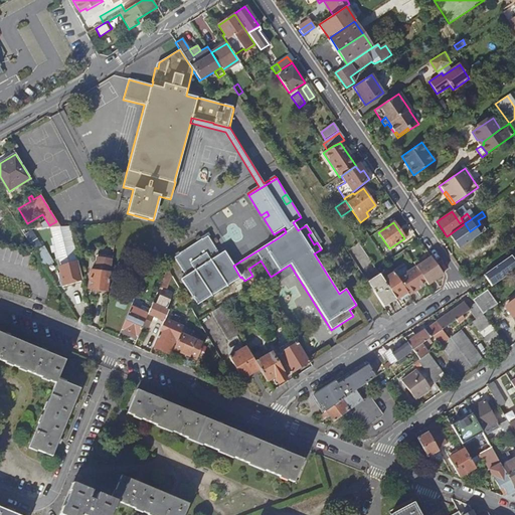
[(284,228),(274,234),(276,239),(286,232),(284,228)]
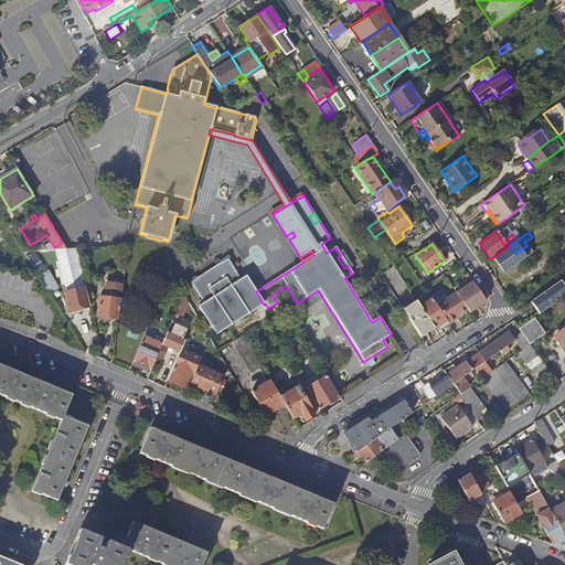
[(203,302),(198,307),(215,334),(264,305),(256,291),(246,276),(240,280),(227,260),(222,264),(221,263),(196,278),(196,279),(191,283),(203,302)]
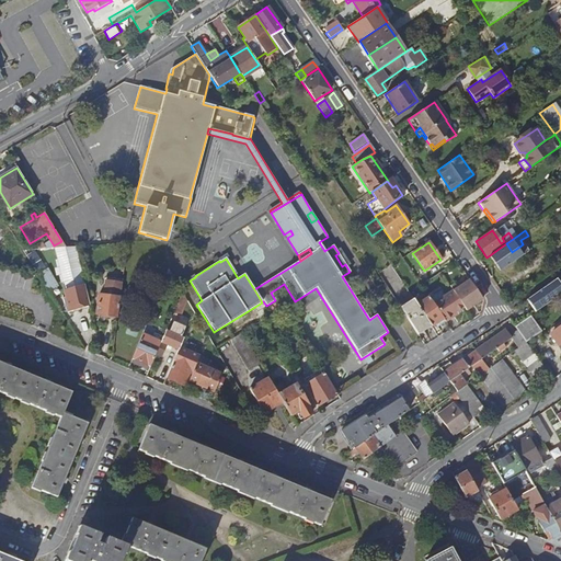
[(560,278),(559,276),(528,297),(537,311),(560,294),(560,278)]
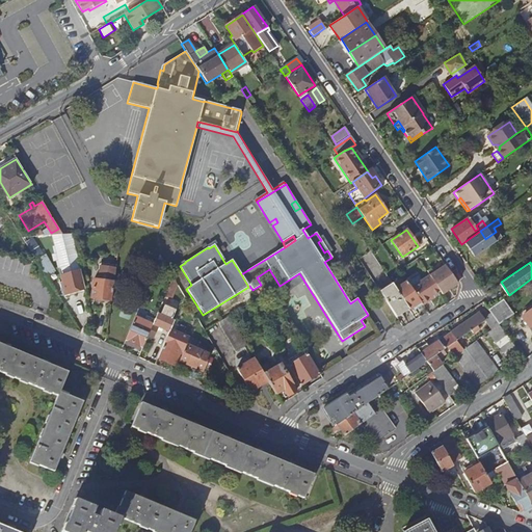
[(90,297),(110,300),(115,266),(100,263),(97,280),(92,280),(90,297)]
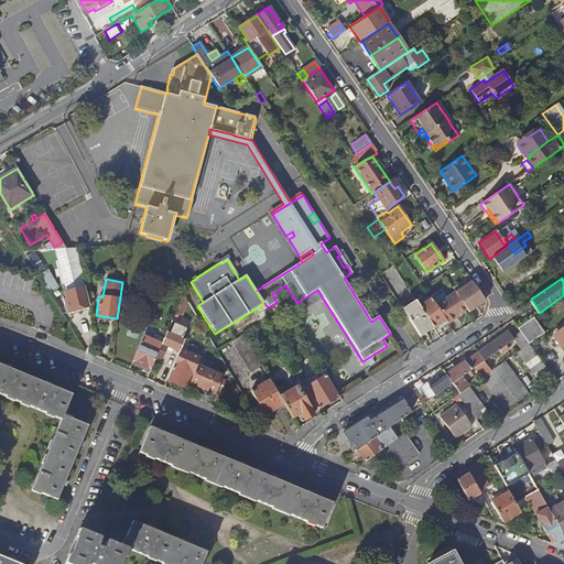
[(485,301),(472,281),(465,285),(455,292),(466,308),(468,312),(485,301)]
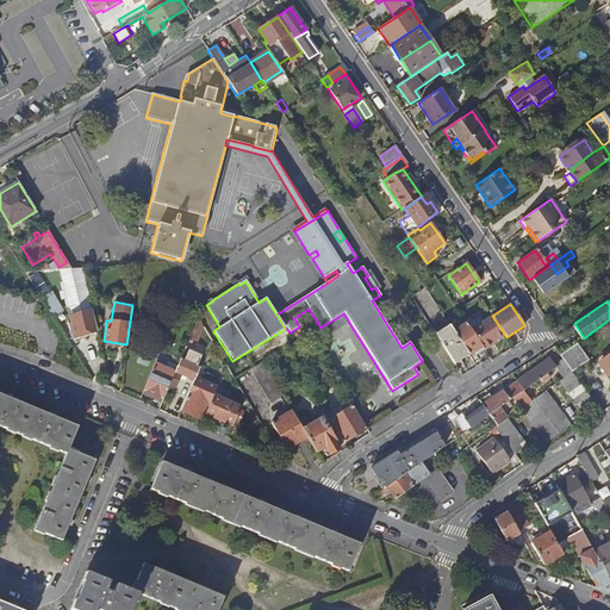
[(89,311),(70,317),(75,337),(95,331),(89,311)]
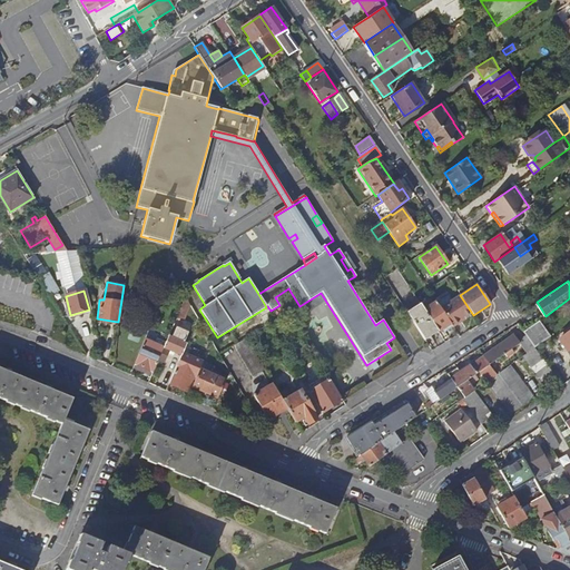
[(435,302),(440,308),(453,301),(449,293),(438,300),(435,302)]
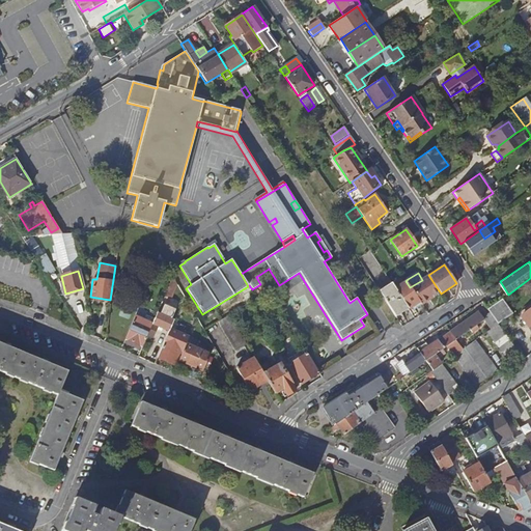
[(410,287),(419,302),(421,305),(429,299),(428,298),(431,296),(439,290),(428,275),(422,280),(410,287)]
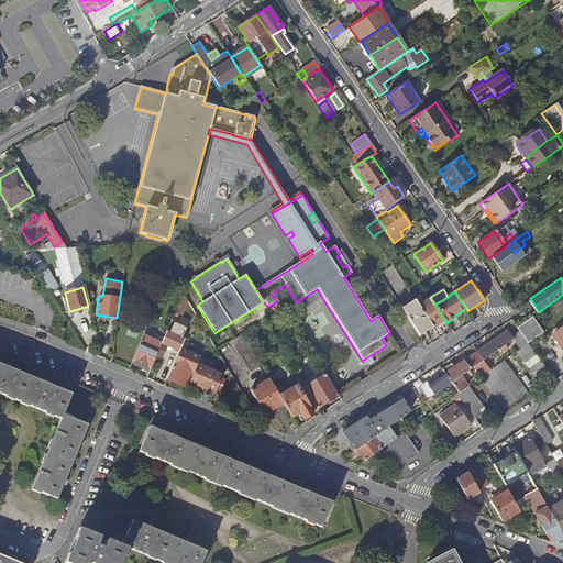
[(180,317),(187,301),(183,294),(174,313),(180,317)]
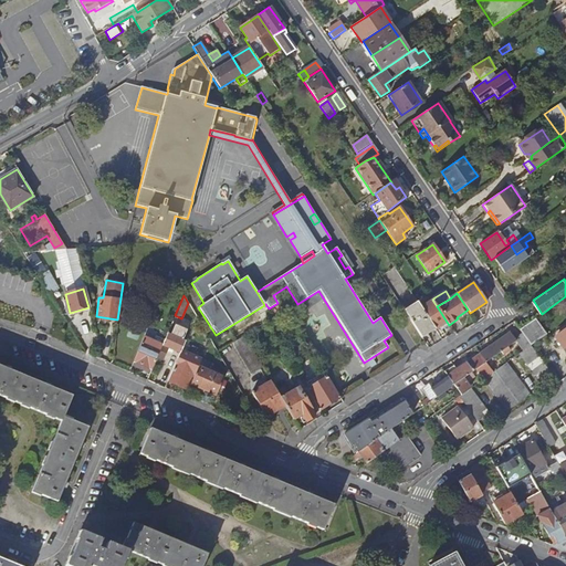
[(421,307),(435,329),(447,322),(437,306),(432,300),(421,307)]
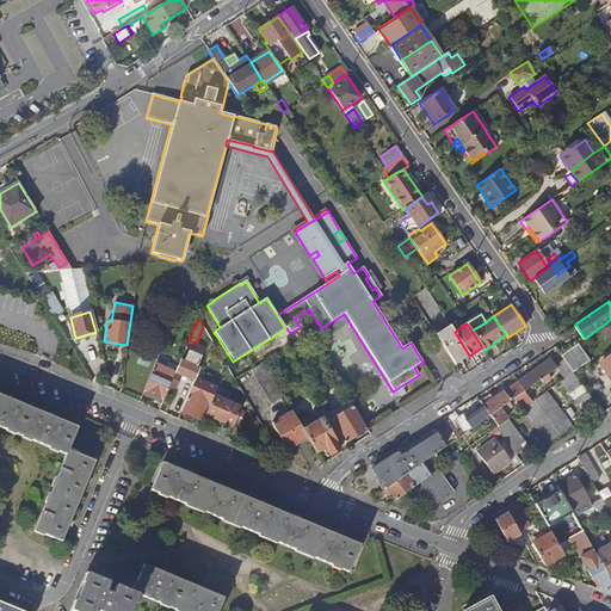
[(436,334),(455,365),(469,356),(455,332),(450,325),(436,334)]
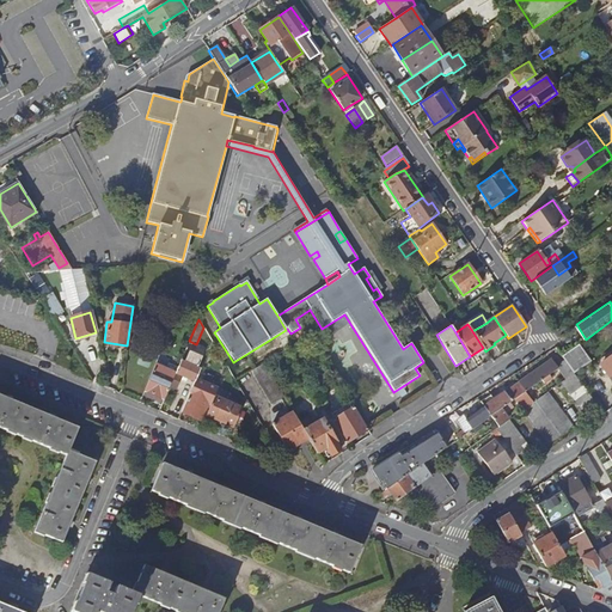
[(577,344),(561,356),(563,361),(565,363),(573,373),(591,361),(577,344)]
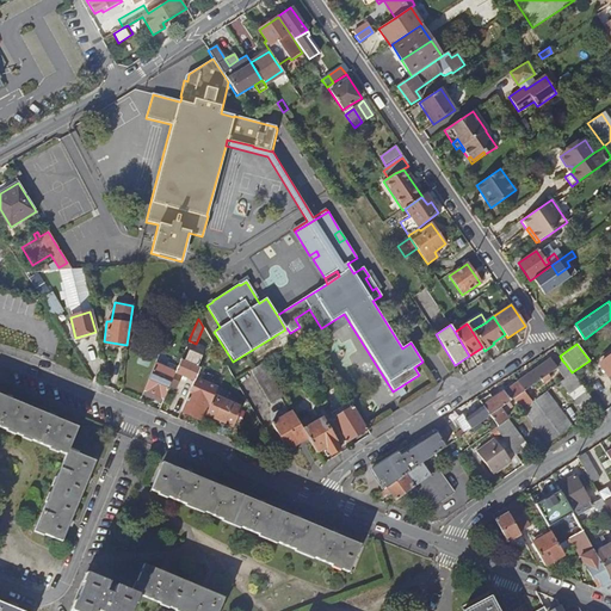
[(610,375),(610,353),(600,362),(600,366),(609,377),(610,375)]
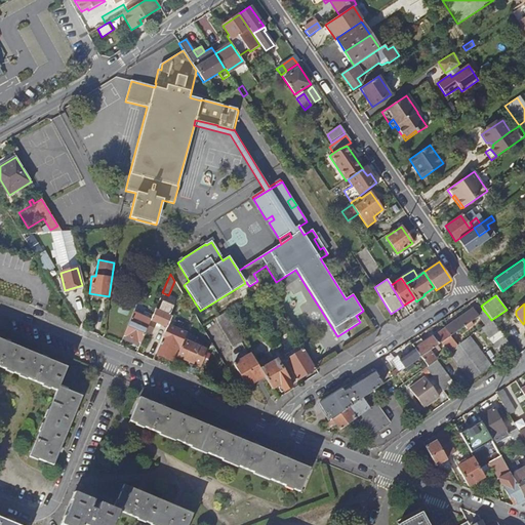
[(473,309),(444,328),(449,336),(465,326),(467,328),(473,324),(471,322),(478,317),(484,325),(491,320),(485,312),(483,310),(477,314),(473,309)]
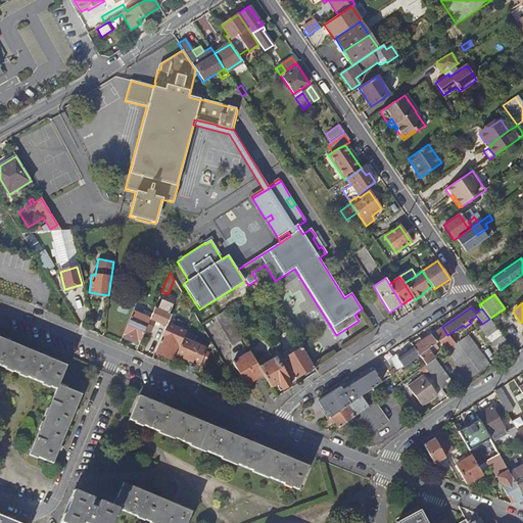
[(167,324),(170,316),(153,308),(149,319),(165,326),(167,324)]
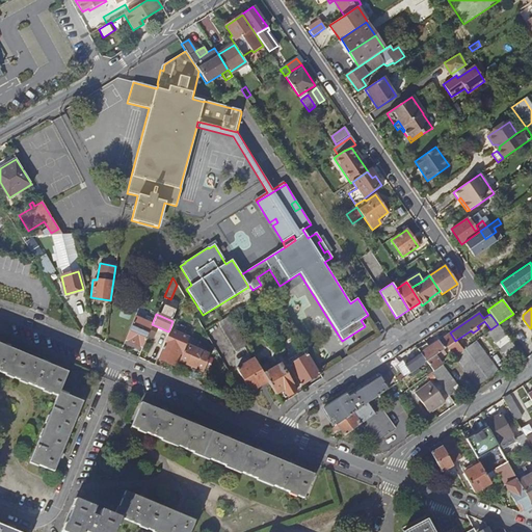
[(230,316),(217,323),(235,352),(246,345),(230,316)]
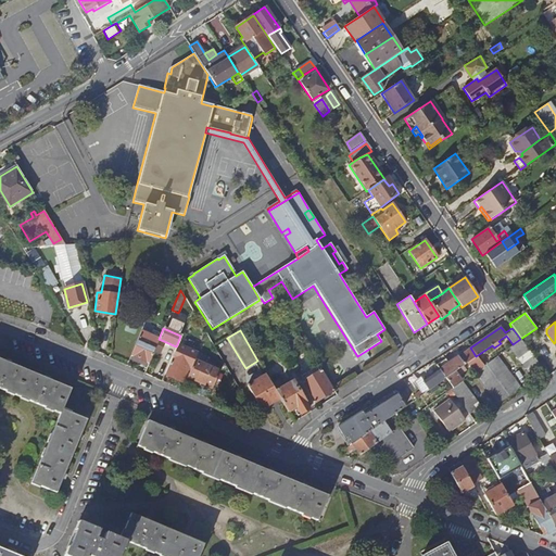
[(138,336),(130,355),(148,363),(156,344),(138,336)]
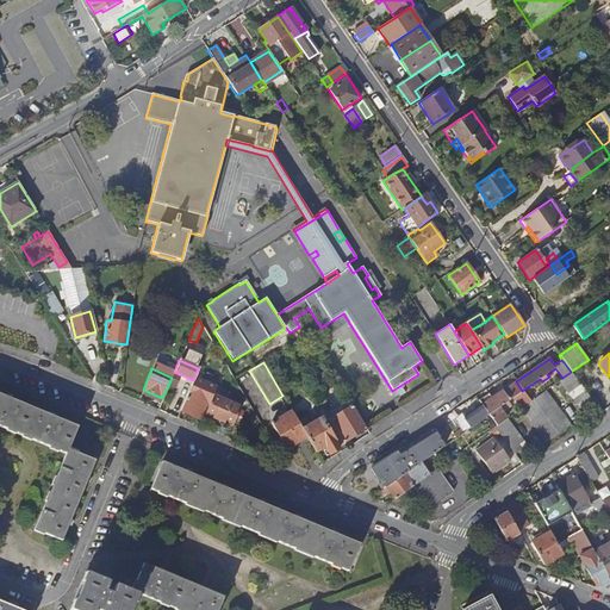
[(595,404),(571,372),(562,378),(559,381),(583,414),(595,404)]
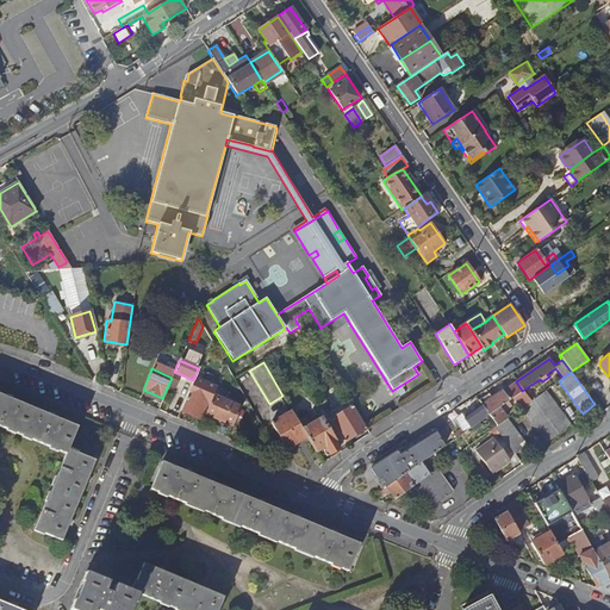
[(188,391),(180,410),(199,419),(210,396),(207,394),(212,385),(194,378),(193,380),(191,387),(188,391)]
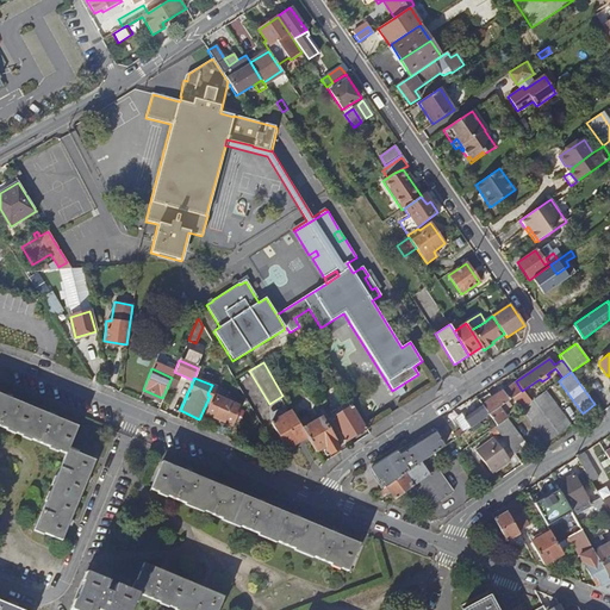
[(522,391),(516,381),(491,399),(487,394),(478,402),(481,405),(489,416),(498,409),(522,391)]
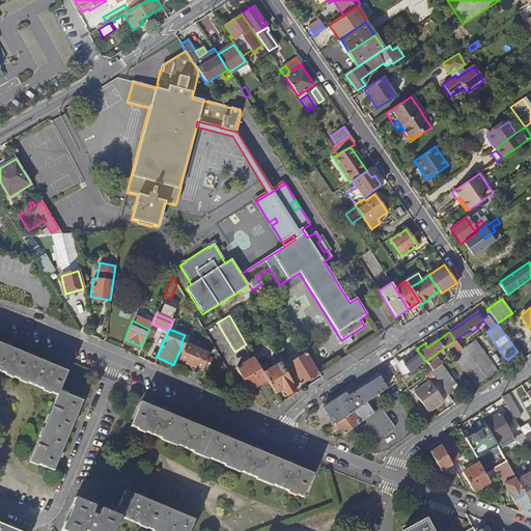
[(183,344),(173,365),(175,366),(177,361),(185,343),(188,337),(185,335),(180,343),(183,344)]
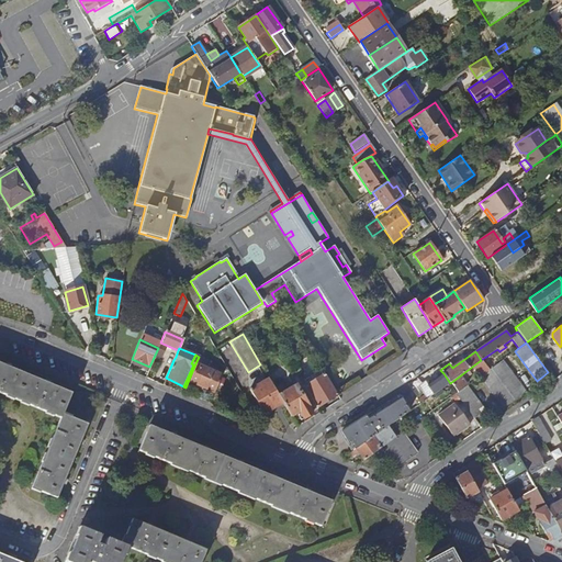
[(157,382),(163,385),(166,378),(173,360),(170,359),(169,361),(166,360),(157,382)]
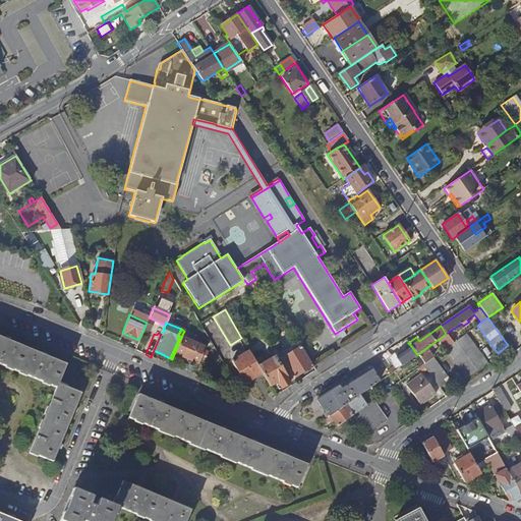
[(457,340),(476,370),(486,363),(465,334),(457,340)]
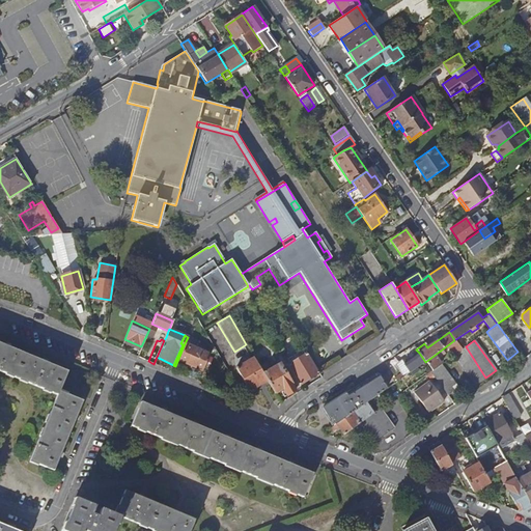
[(0,371),(57,395),(59,391),(67,372),(0,343),(0,371)]
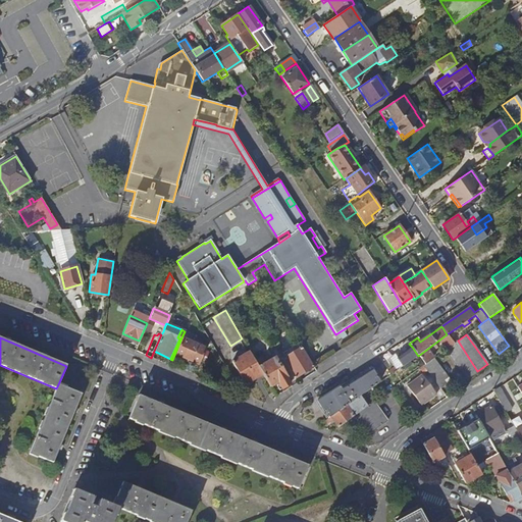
[(181,337),(174,355),(198,365),(205,348),(181,337)]
